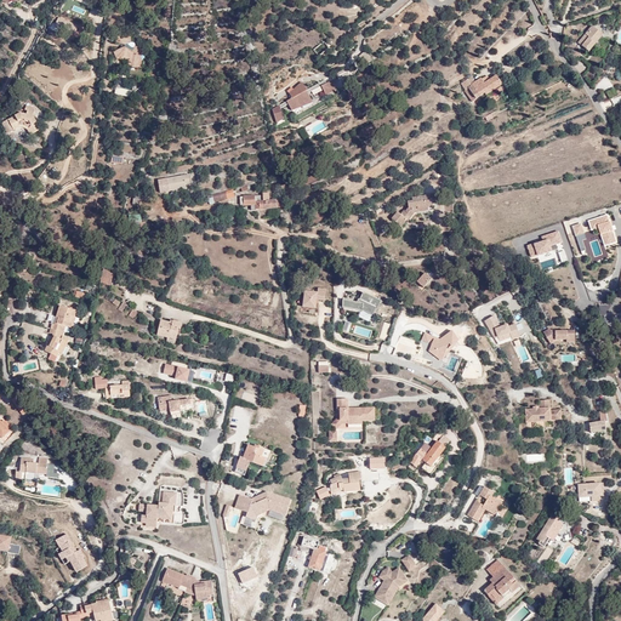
[(592,26),(577,41),(590,52),(604,35),(592,26)]
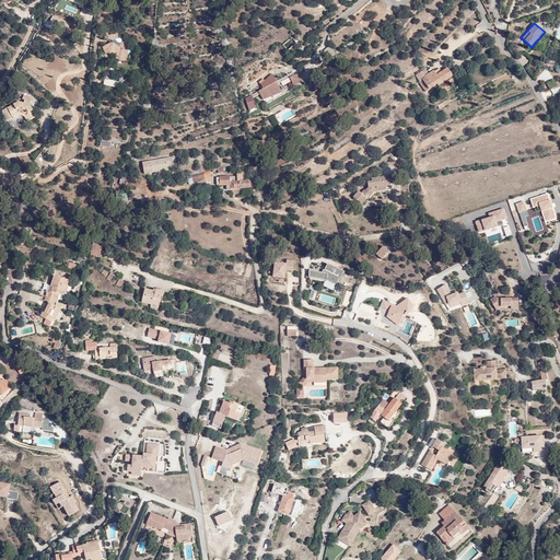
[(104,39),(109,41),(109,44),(103,47),(104,51),(103,57),(111,60),(113,63),(114,65),(117,65),(119,68),(127,68),(126,62),(129,62),(127,51),(128,50),(129,49),(128,48),(130,45),(121,41),(121,37),(121,35),(106,33),(104,39)]
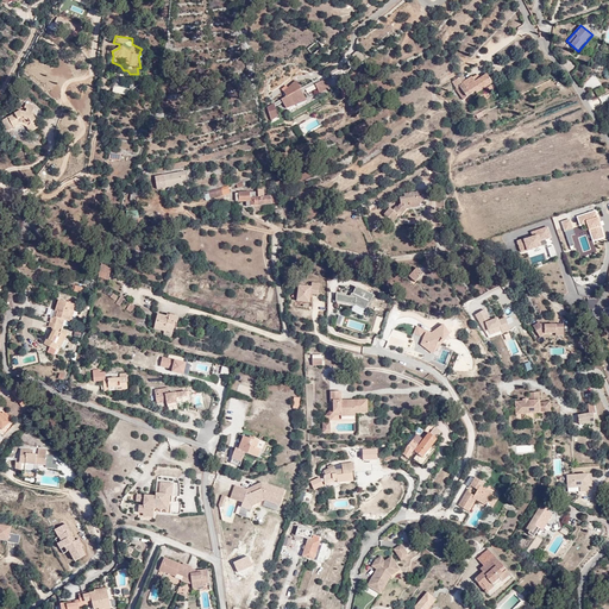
[(322,37),(308,44),(313,52),(327,45),(322,37)]
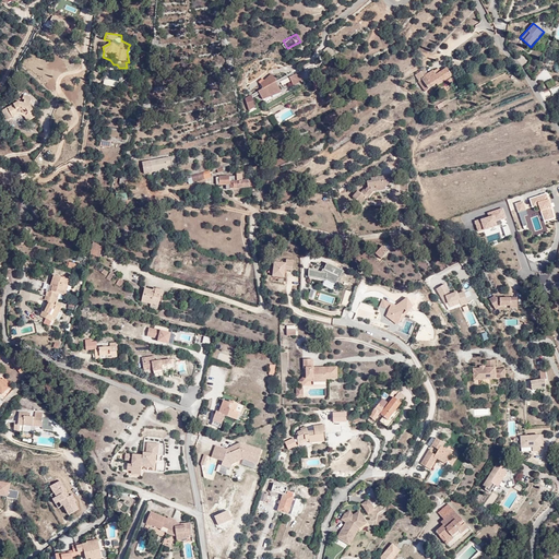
[(329,46),(323,50),(329,56),(333,51),(329,46)]
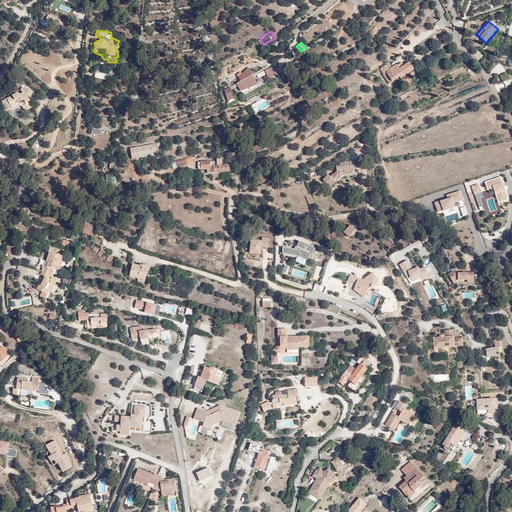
[(392,67),(389,63),(380,69),(384,75),(386,74),(388,76),(385,77),(391,84),(399,77),(402,81),(415,71),(414,69),(417,67),(413,59),(410,61),(410,62),(410,63),(409,62),(404,66),(402,63),(398,66),(396,64),(392,67)]
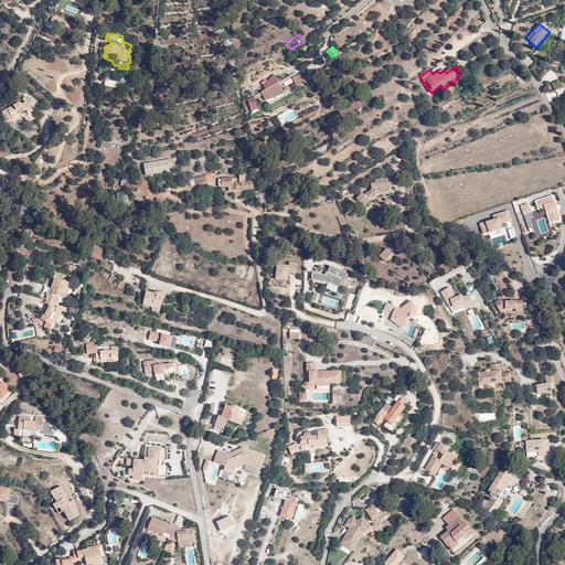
[(248,99),(248,100),(252,113),(259,108),(255,98),(263,95),(266,102),(285,94),(280,86),(292,80),(297,87),(307,82),(302,73),(297,76),(296,73),(279,83),(275,75),(263,85),(267,91),(248,99)]
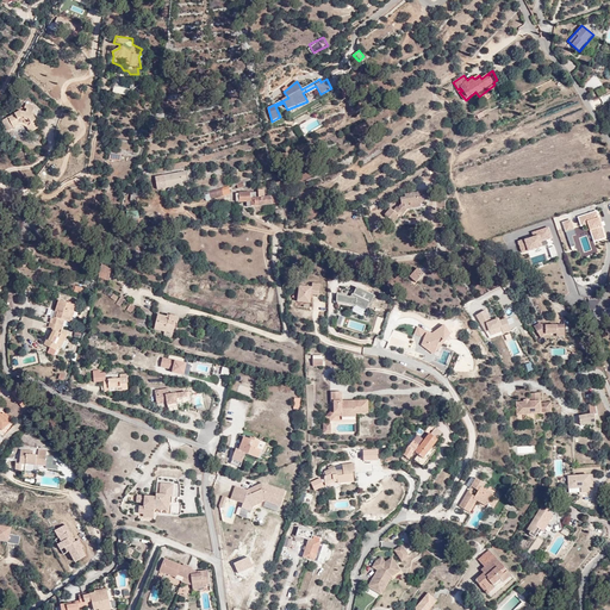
[(24,106),(7,117),(11,128),(22,122),(31,122),(35,128),(44,122),(35,110),(37,100),(30,99),(27,104),(30,105),(29,107),(24,106)]
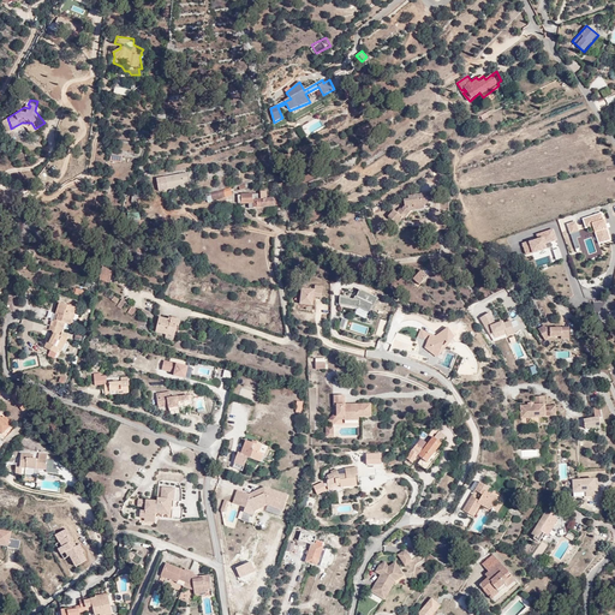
[(302,126),(297,130),(302,139),(306,136),(302,126)]
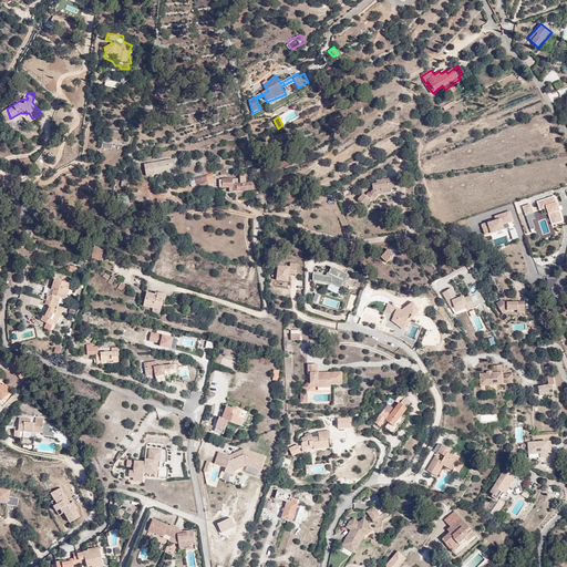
[(165,150),(174,148),(174,142),(178,142),(177,134),(160,135),(160,148),(165,150)]
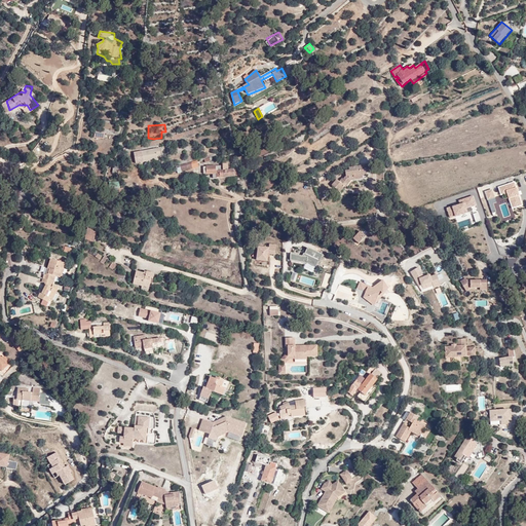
[(161,148),(135,154),(137,164),(151,161),(151,164),(160,162),(158,157),(162,156),(161,148)]
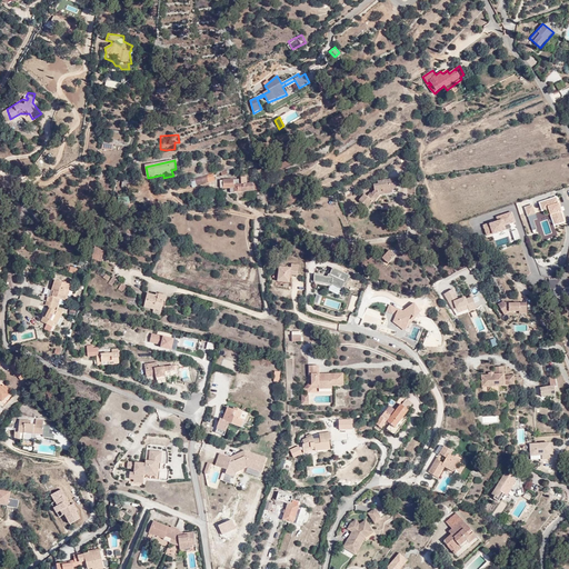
[(191,181),(193,188),(216,182),(215,180),(230,175),(229,171),(191,181)]
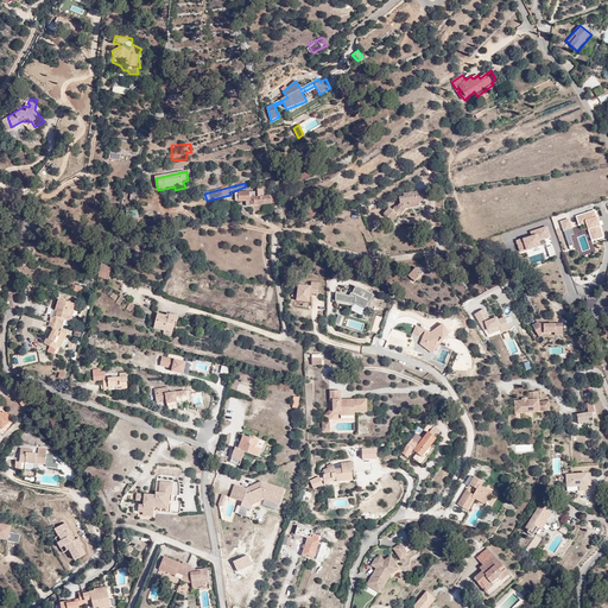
[(259,197),(257,197),(258,202),(252,202),(252,207),(274,204),(274,197),(265,197),(265,190),(259,190),(259,197)]
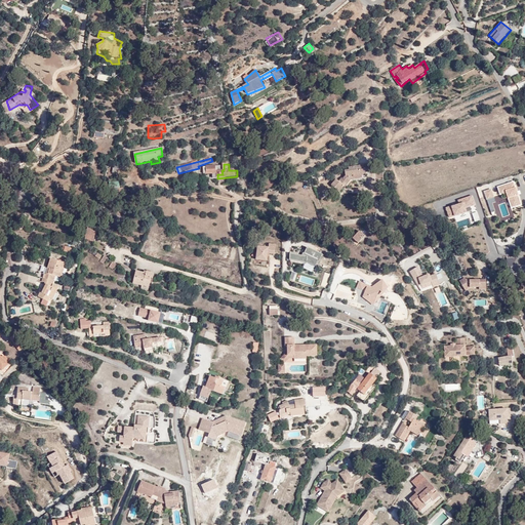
[(354,177),(361,176),(366,175),(366,172),(369,172),(367,165),(344,169),(345,177),(344,178),(341,177),(337,180),(336,179),(333,183),(334,185),(332,186),(339,192),(351,180),(354,177)]
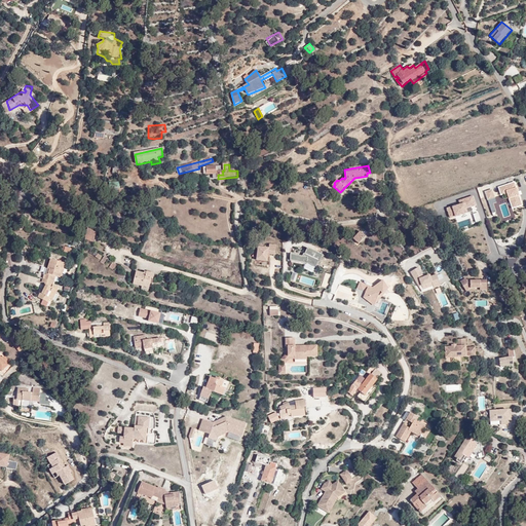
[(514,181),(497,187),(500,195),(506,194),(512,209),(522,205),(514,181)]
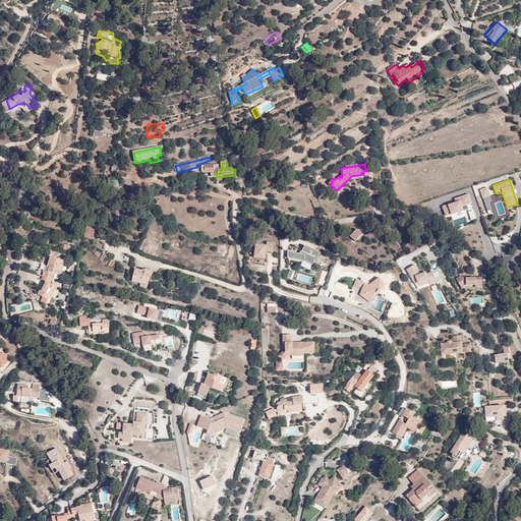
[(487,188),(480,190),(483,198),(490,195),(487,188)]
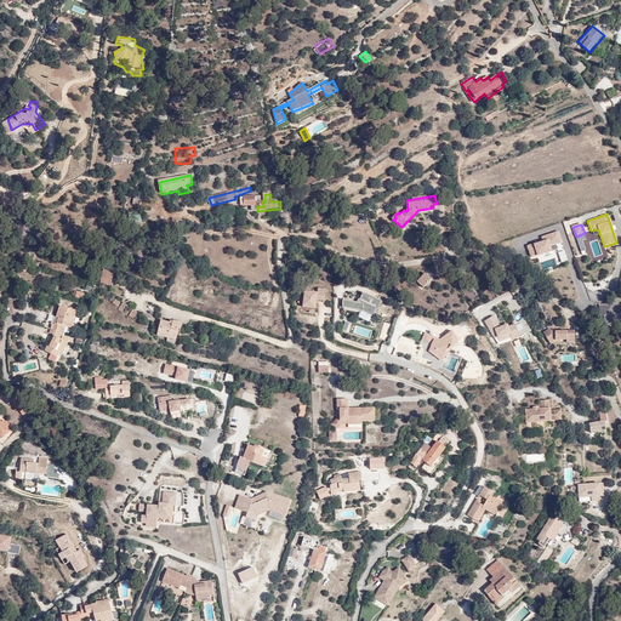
[(542,241),(527,246),(530,258),(552,251),(551,246),(563,243),(558,232),(541,237),(542,241)]
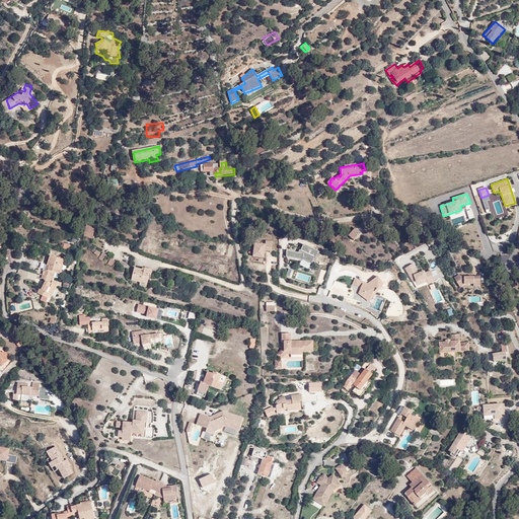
[(95,229),(86,224),(84,235),(92,239),(95,229)]
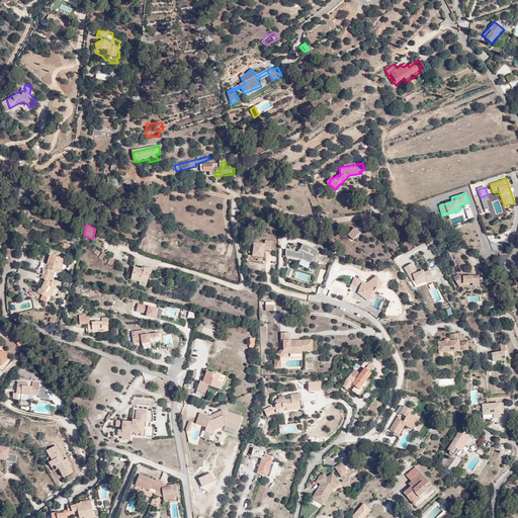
[(358,233),(352,228),(347,235),(352,240),(358,233)]
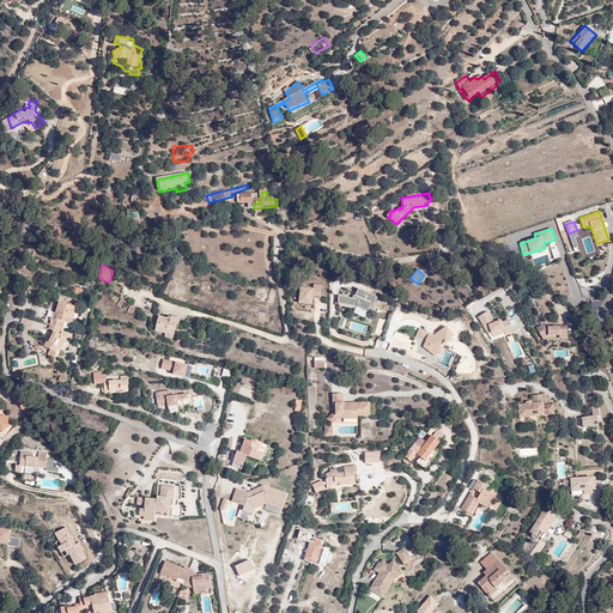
[(314,290),(301,287),(298,303),(311,305),(313,296),(322,297),(323,286),(315,285),(314,290)]
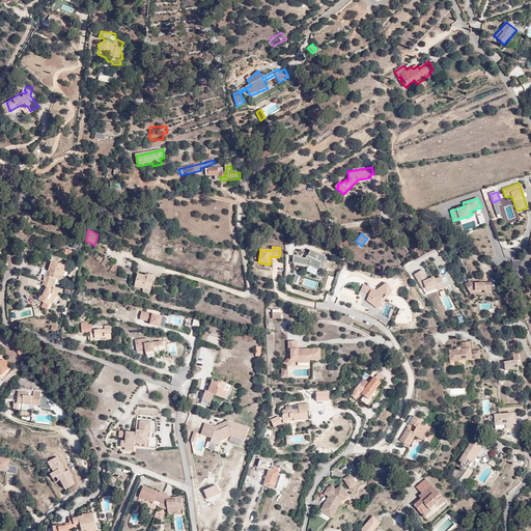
[(326,258),(311,250),(308,257),(307,256),(306,259),(294,256),(294,264),(308,268),(307,271),(318,276),(326,258)]
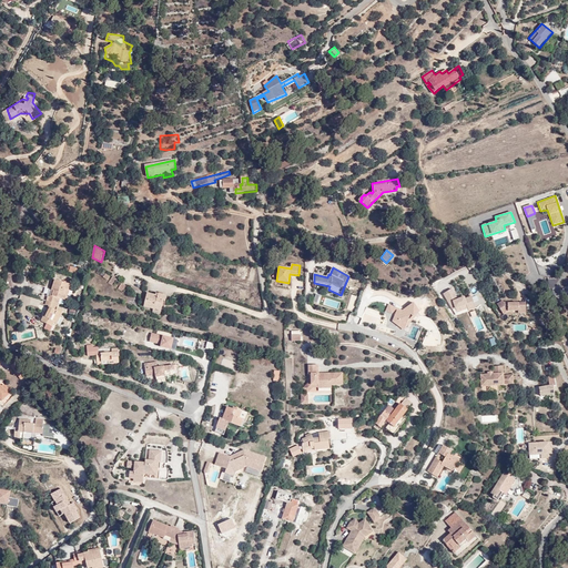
[(113,276),(108,283),(113,286),(118,280),(113,276)]
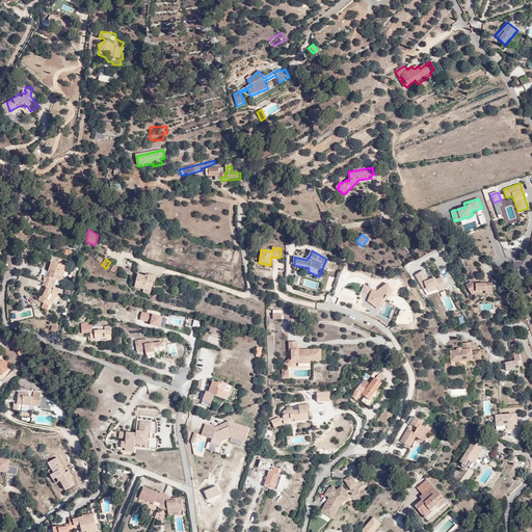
[(67,267),(52,262),(47,278),(45,277),(43,286),(46,287),(38,301),(44,303),(42,309),(48,311),(50,307),(52,302),(57,306),(59,299),(57,298),(59,294),(58,294),(59,292),(54,289),(56,281),(63,282),(65,272),(64,272),(67,267)]
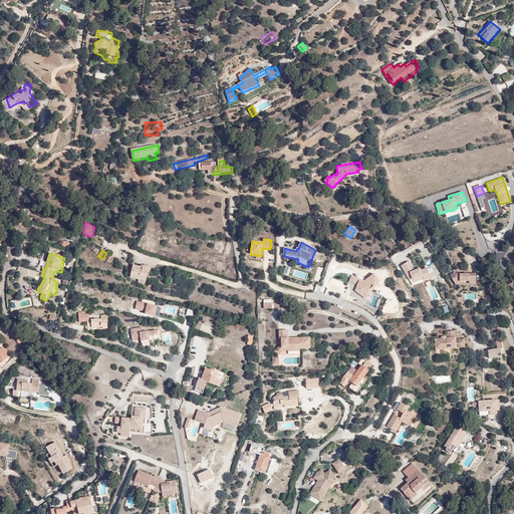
[(409,262),(401,266),(409,280),(412,279),(414,282),(424,280),(425,282),(431,280),(426,267),(415,270),(409,262)]
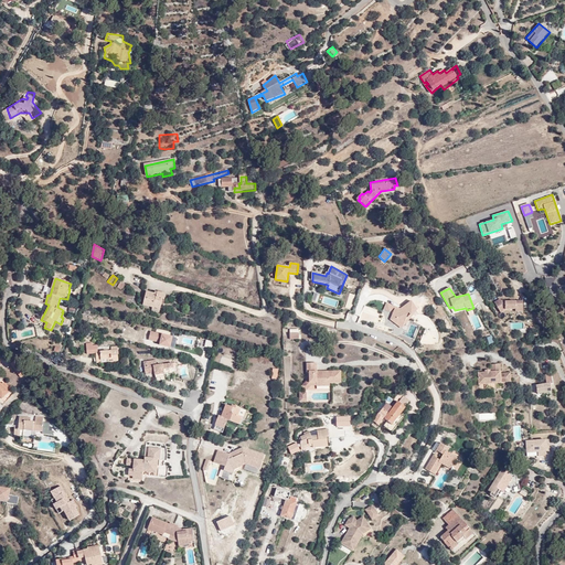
[(155,294),(147,291),(142,306),(152,308),(151,311),(160,313),(163,300),(164,301),(167,294),(158,291),(157,292),(156,291),(155,294)]
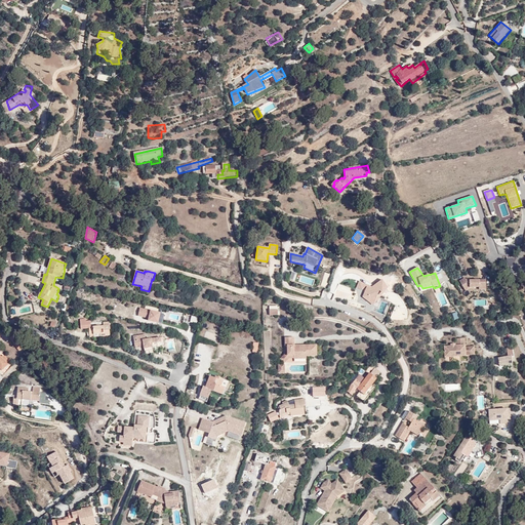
[(465,278),(459,281),(465,289),(470,287),(479,288),(479,289),(487,289),(486,280),(469,280),(469,279),(466,279),(465,278)]
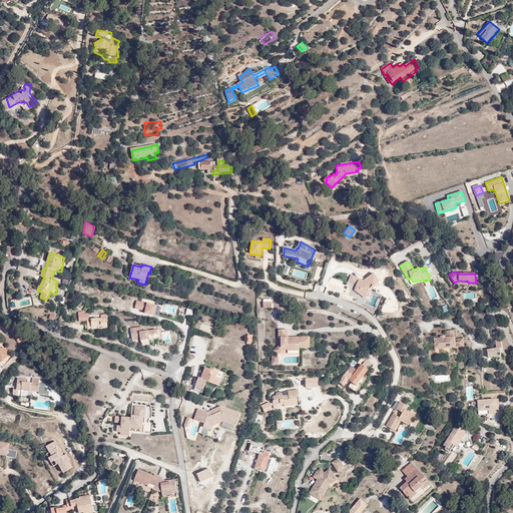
[(364,281),(351,275),(348,283),(356,286),(354,291),(366,298),(370,290),(380,283),(374,274),(364,281)]
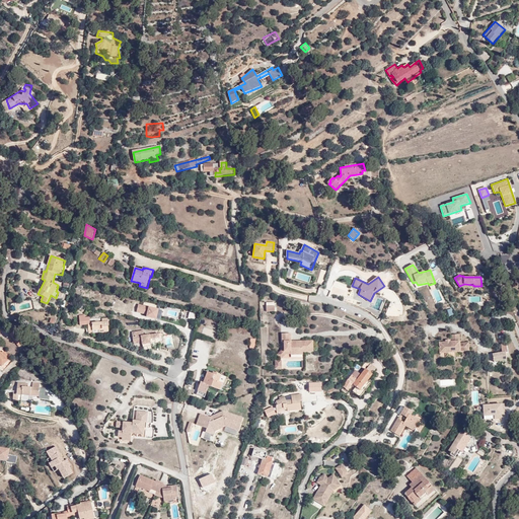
[(276,302),(267,302),(266,311),(275,311),(276,302)]
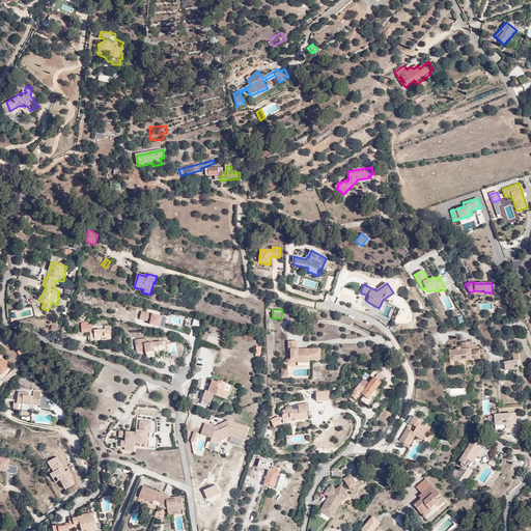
[(165,318),(141,311),(140,319),(150,323),(149,325),(163,328),(165,318)]
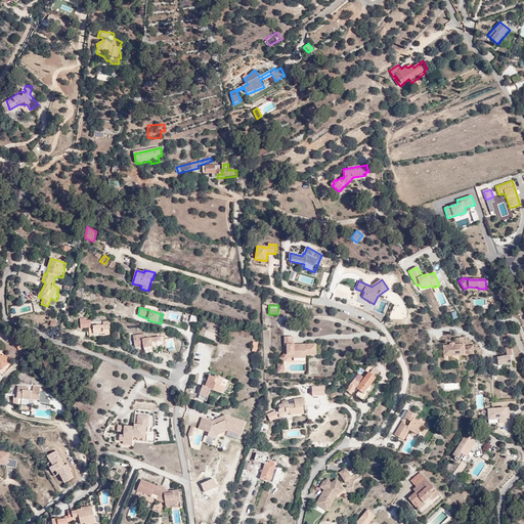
[(103,325),(89,326),(89,332),(93,332),(94,335),(100,334),(100,336),(110,336),(110,330),(111,330),(111,325),(103,325)]
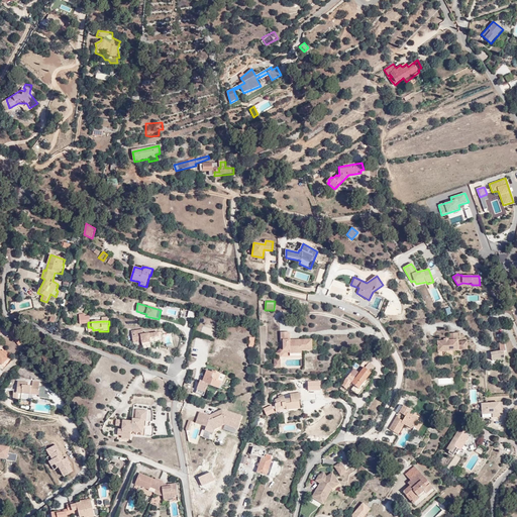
[(211,335),(214,329),(202,325),(200,332),(211,335)]
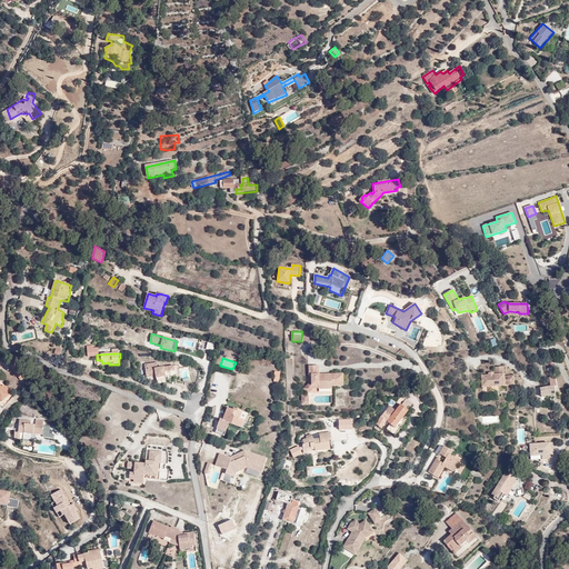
[(28,376),(18,361),(11,367),(21,380),(28,376)]
